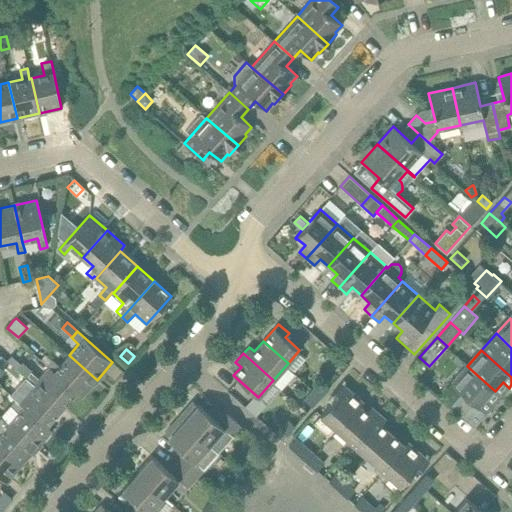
[(50,367),(49,368),(76,392),(81,397),(97,380),(69,355),(60,365),(53,358),(47,365),(50,367)]
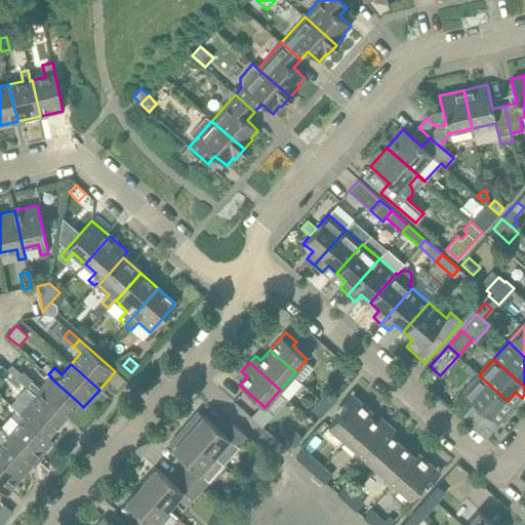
[(499,410),(508,401),(479,375),(462,392),(474,402),(460,416),(485,439),(506,415),(499,410)]
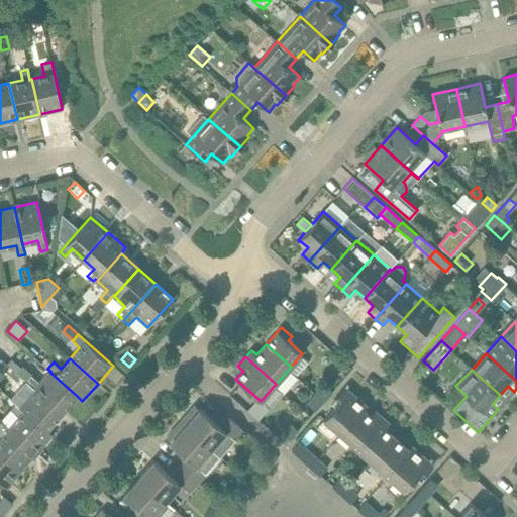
[(77,396),(49,372),(41,381),(32,373),(25,381),(62,413),(77,396)]
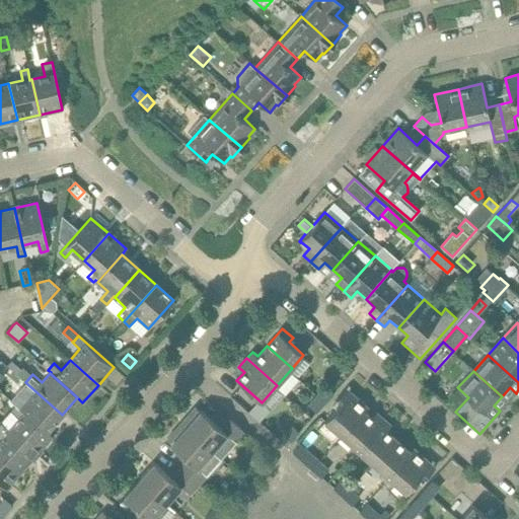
[(48,432),(62,415),(25,382),(21,386),(30,394),(19,406),(48,432)]
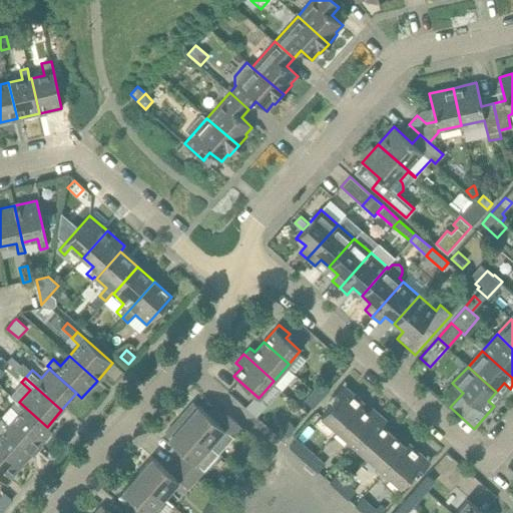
[(322,381),(313,390),(321,398),(330,388),(322,381)]
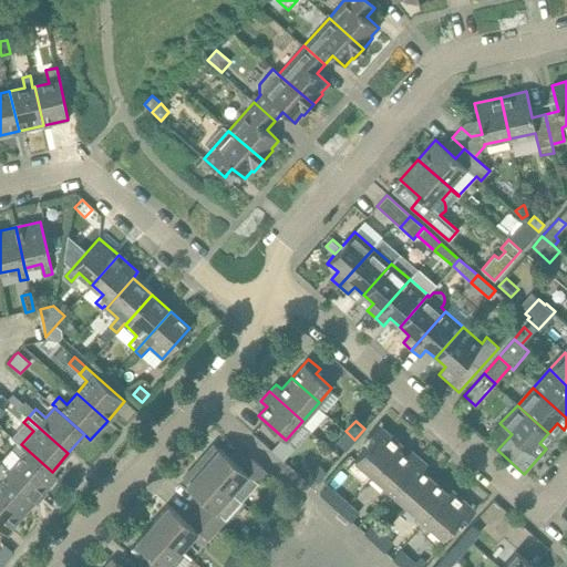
[(372,475),(400,444),(378,424),(368,435),(372,440),(354,460),(372,475)]
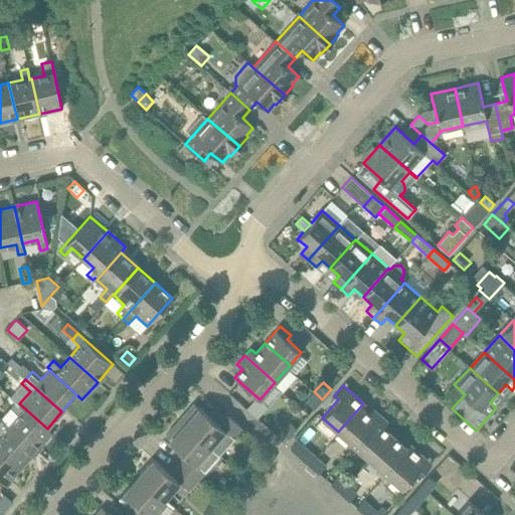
[(314,408),(322,399),(314,391),(306,400),(314,408)]
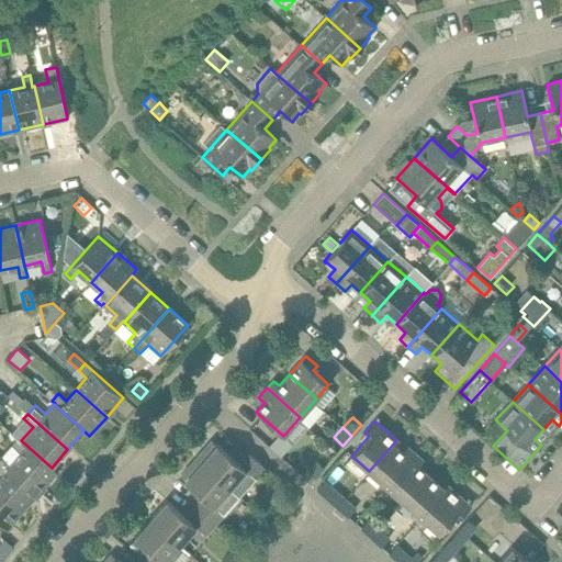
[(20,453),(9,464),(40,492),(57,473),(52,468),(21,440),(18,438),(11,446),(20,453)]
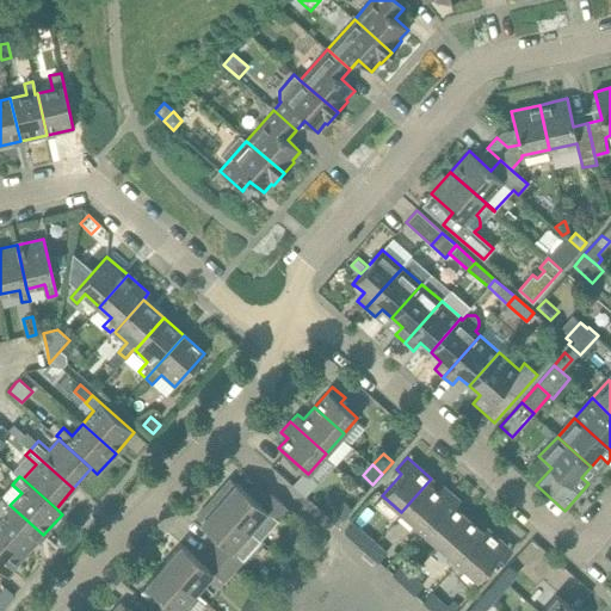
[(431,479),(401,512),(420,529),(452,493),(443,485),(437,491),(430,485),(433,480),(431,479)]
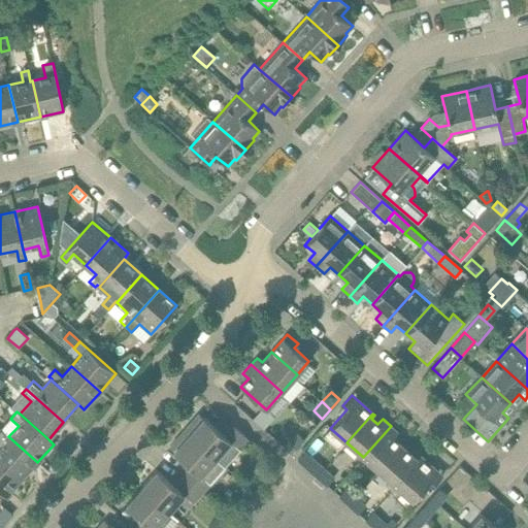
[(204,417),(189,434),(217,459),(232,441),(240,450),(250,439),(230,422),(228,424),(229,425),(222,432),(204,417)]
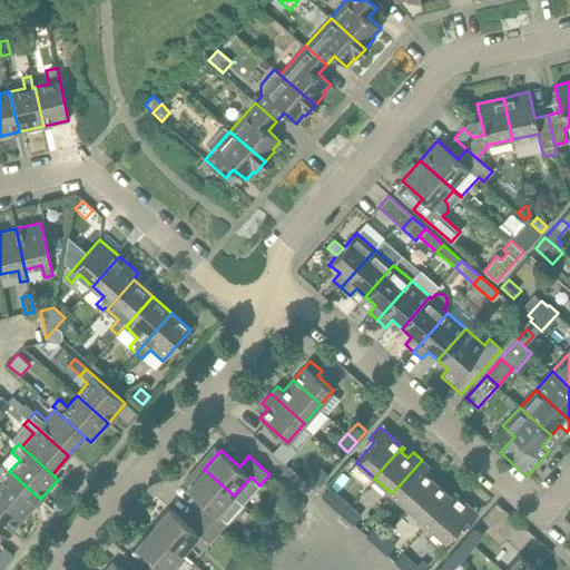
[(409,509),(434,481),(425,473),(430,468),(422,460),(392,493),(409,509)]
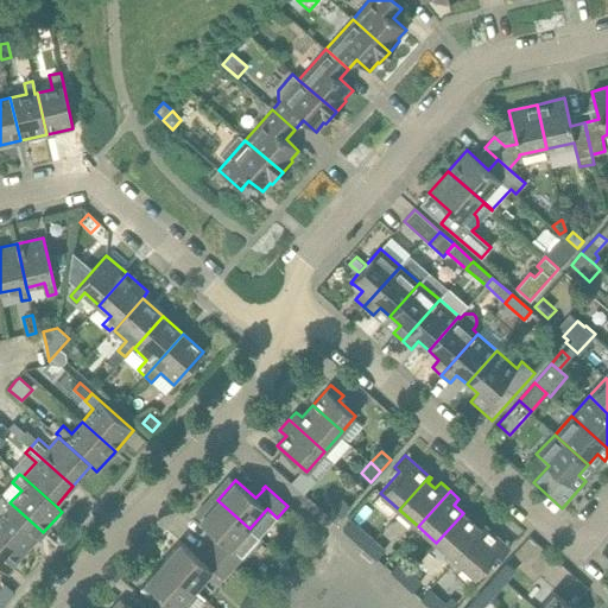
[(233,548),(249,529),(217,500),(216,501),(211,496),(195,514),(201,519),(200,520),(219,537),(210,549),(232,568),(242,556),(233,548)]
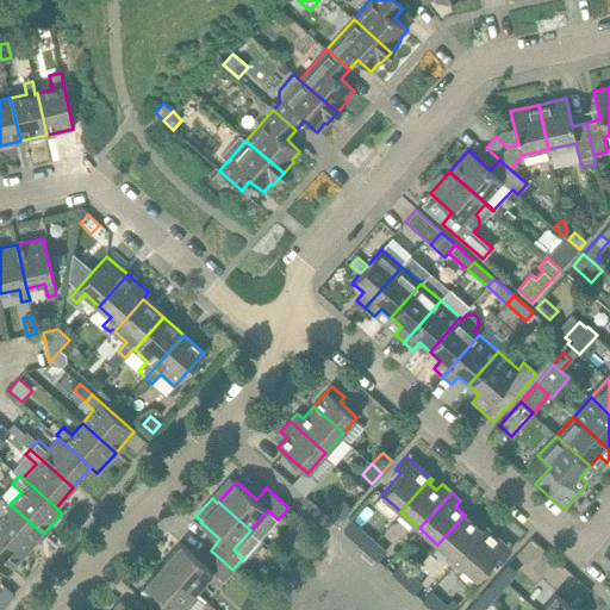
[(330,509),(341,518),(352,508),(341,498),(330,509)]
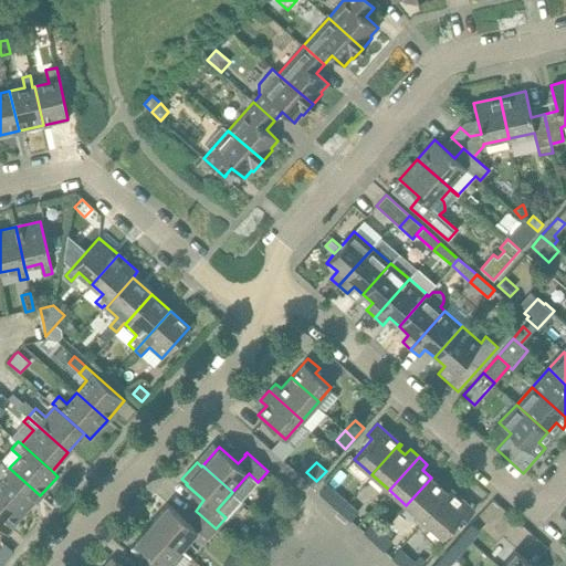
[(0,493),(23,514),(40,495),(9,468),(0,478),(0,493)]
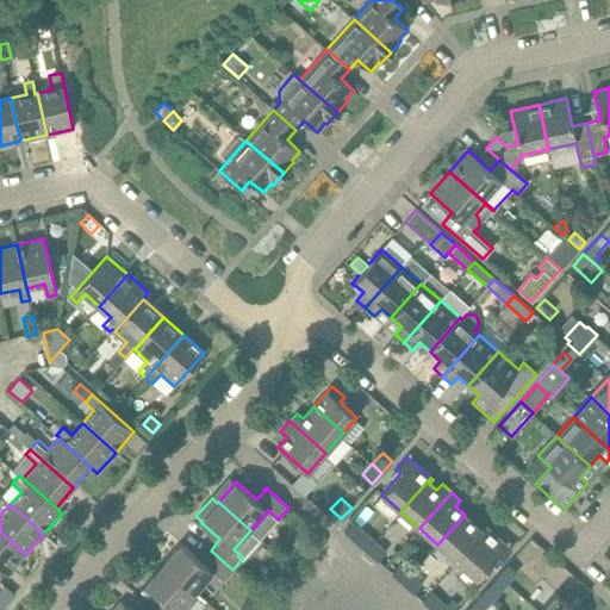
[(453,566),(458,561),(487,527),(486,527),(481,530),(465,515),(437,545),(448,554),(444,558),(453,566)]
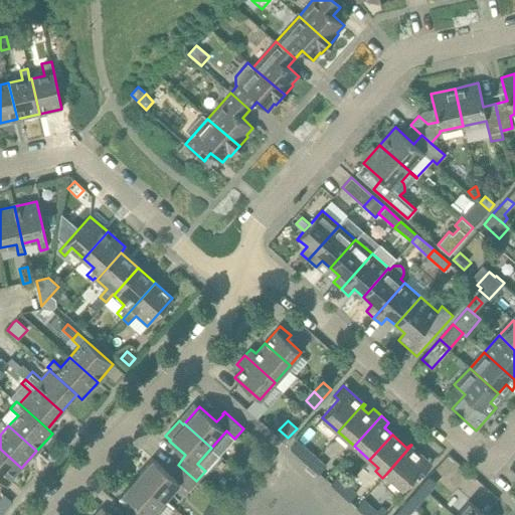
[(290,449),(299,457),(307,448),(298,440),(290,449)]
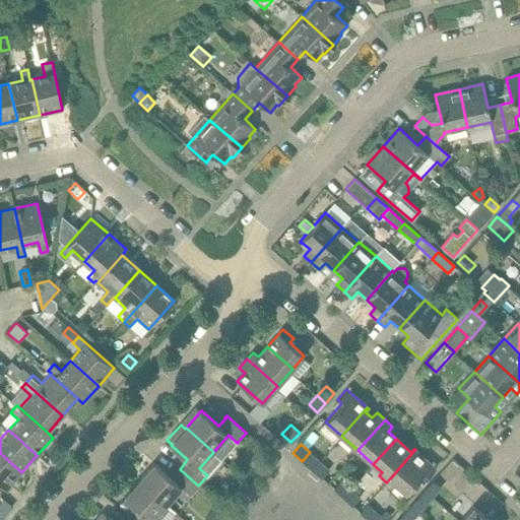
[(415,449),(390,478),(406,493),(423,474),(427,478),(436,468),(415,449)]
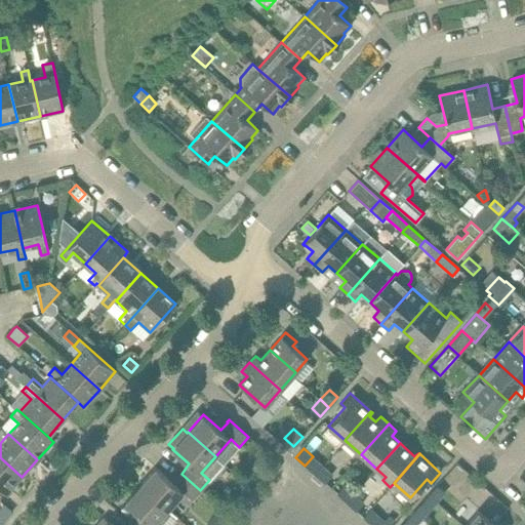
[(271,473),(279,463),(270,455),(261,465),(271,473)]
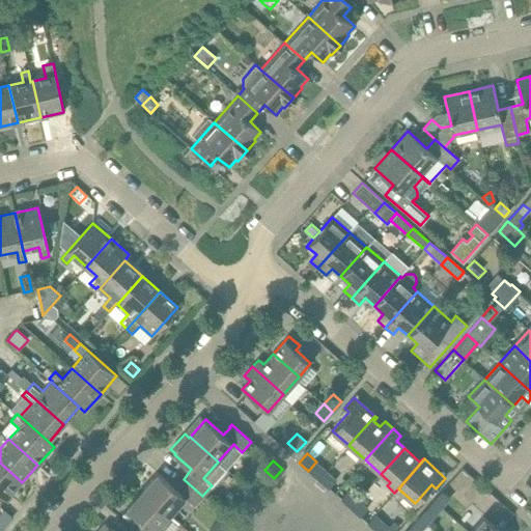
[(318,479),(326,470),(316,462),(308,471),(318,479)]
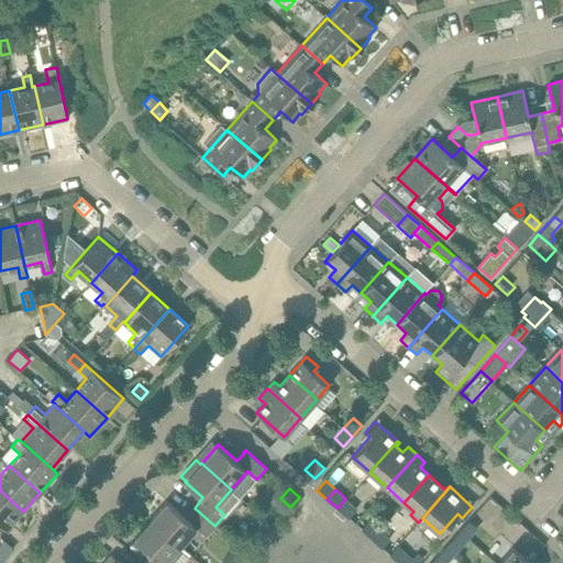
[(23,511),(0,490),(0,525),(7,531),(23,511)]
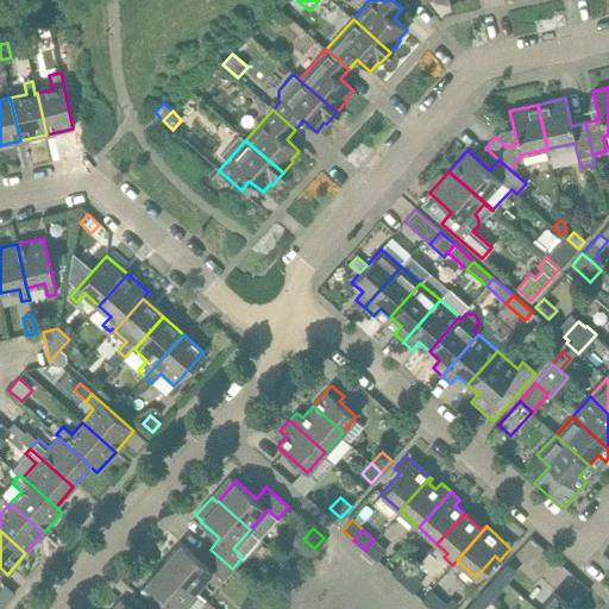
[(385,550),(374,539),(365,550),(376,560),(385,550)]
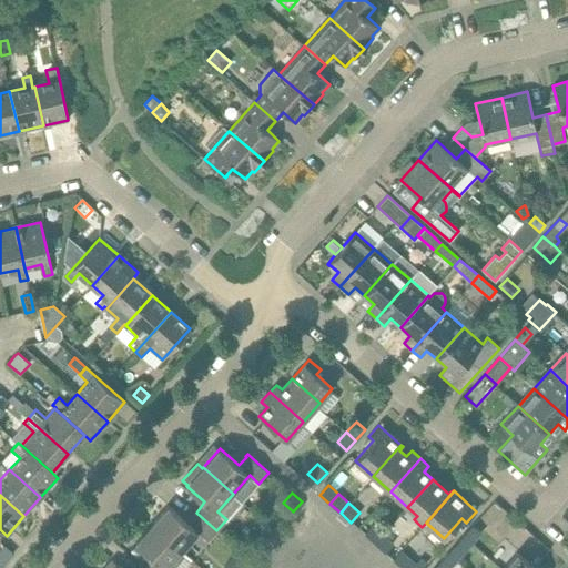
[(208,540),(216,530),(196,513),(186,523),(169,506),(152,525),(182,550),(183,549),(199,531),(208,540)]
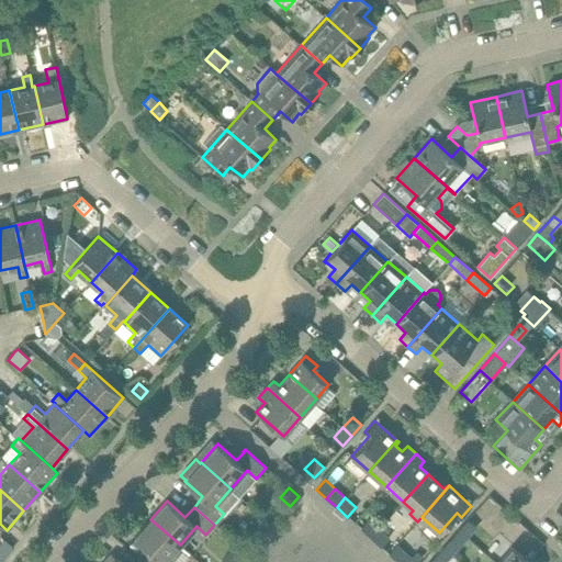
[(370,538),(379,528),(369,518),(360,528),(370,538)]
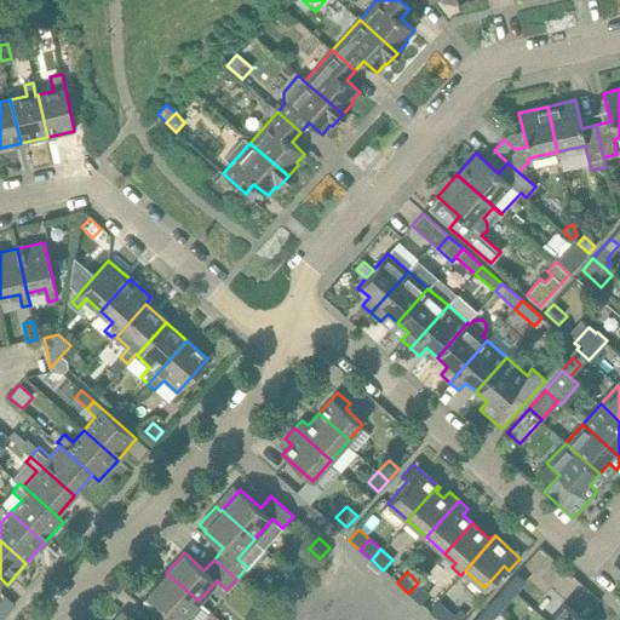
[(168,610),(159,619),(200,619),(211,609),(200,600),(199,601),(166,573),(148,593),(168,610)]
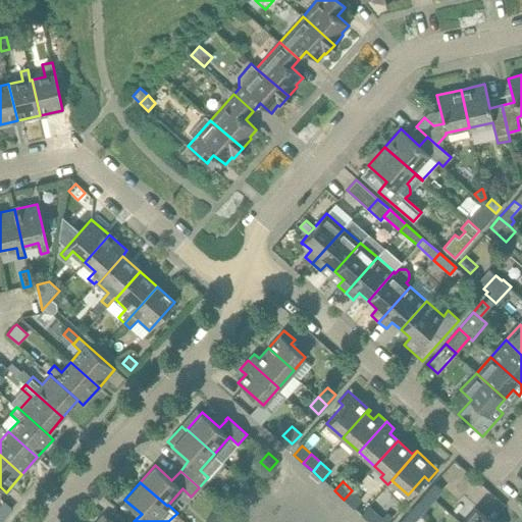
[(429,489),(437,497),(442,490),(435,483),(429,489)]
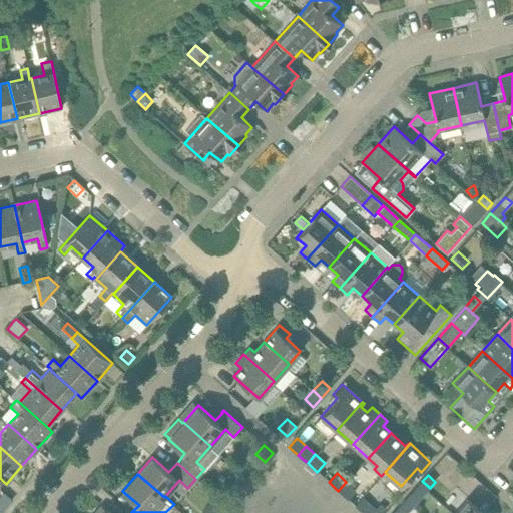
[(422,481),(408,497),(416,504),(430,488),(422,481)]
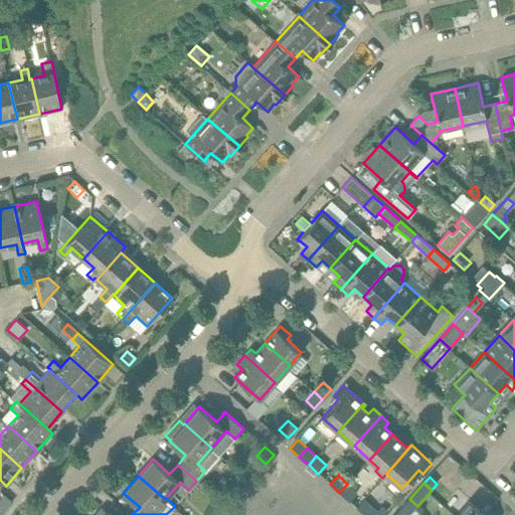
[(357,492),(347,484),(339,493),(349,501),(357,492)]
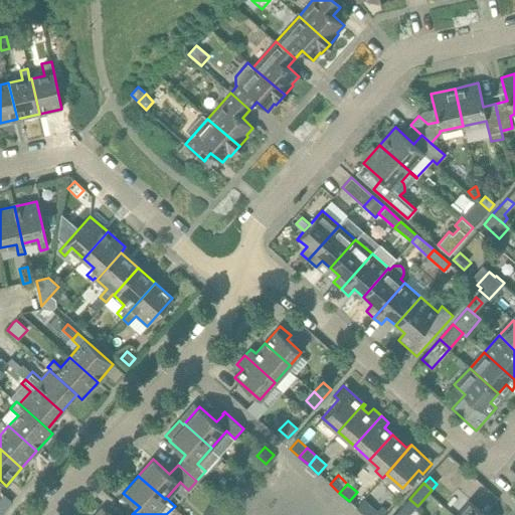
[(0,497),(0,514),(12,502),(3,494),(0,497)]
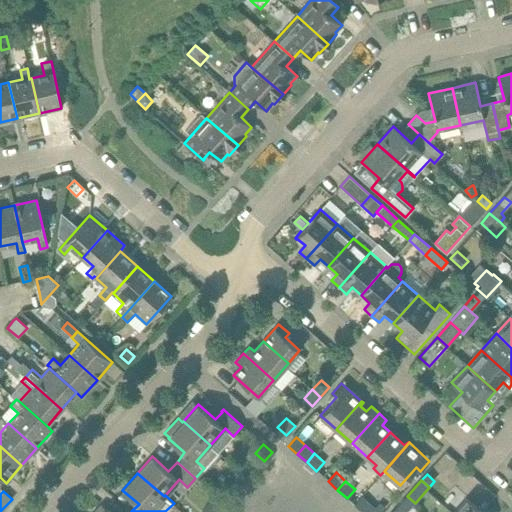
[(362,511),(364,511),(372,504),(362,495),(354,504),(362,511)]
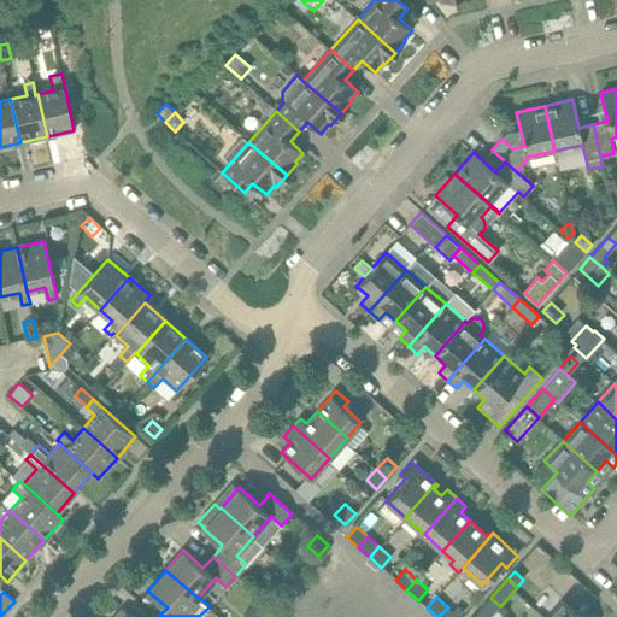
[(491,598),(474,616),(489,616),(500,606),(491,598)]
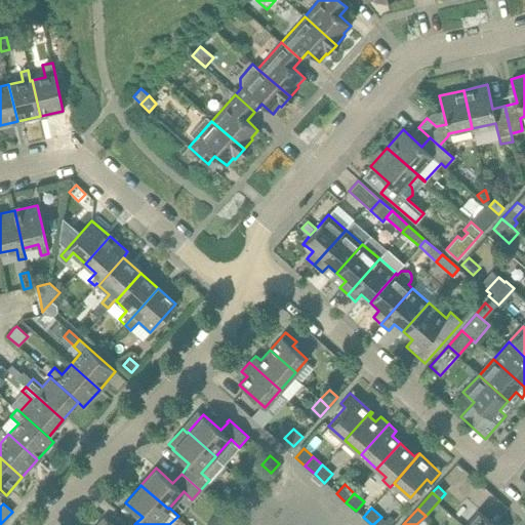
[(479,512),(468,524),(469,524),(502,524),(497,520),(493,524),(479,512)]
